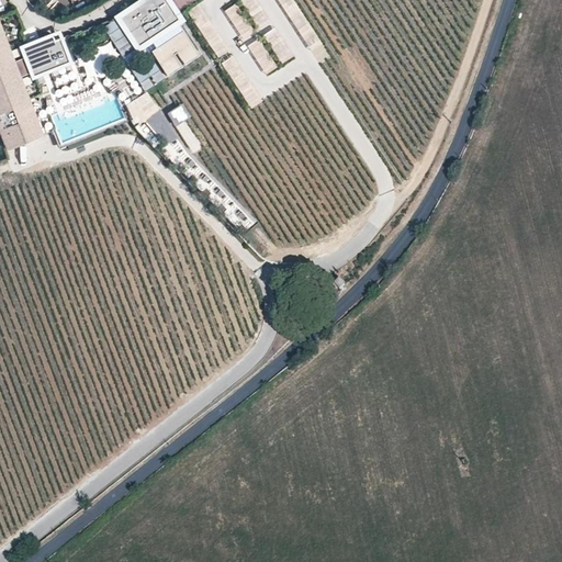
[(171,0),(136,0),(112,15),(135,52),(186,20),(171,0)]
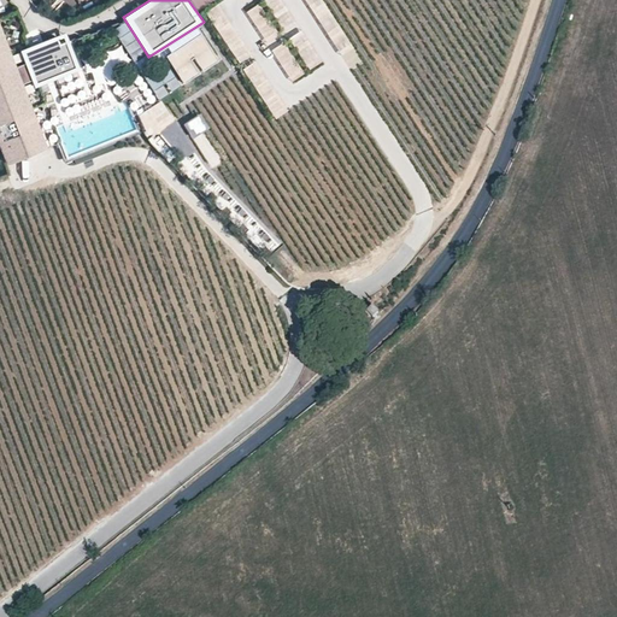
[(281,0),(265,0),(265,1),(287,33),(298,25),(281,0)]
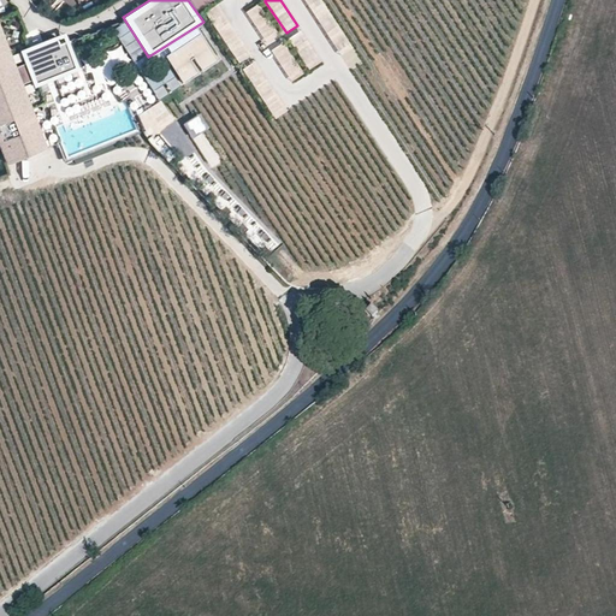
[(323,0),(307,0),(341,55),(351,48),(323,0)]
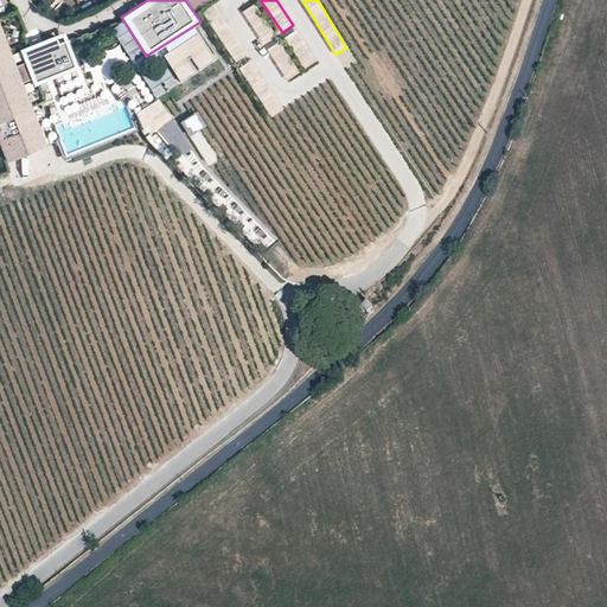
[(262,44),(274,38),(257,4),(246,11),(262,44)]
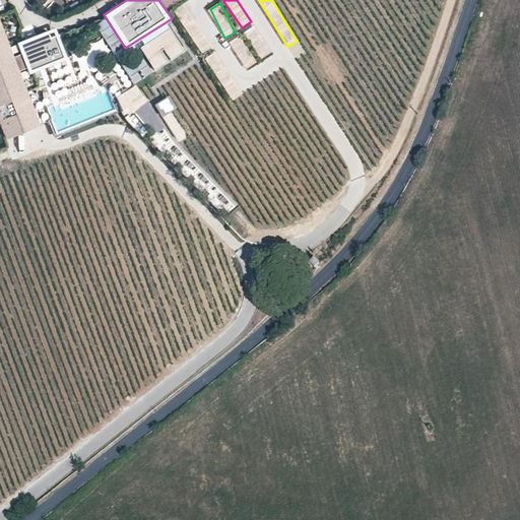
[(200,53),(209,48),(196,19),(186,23),(200,53)]
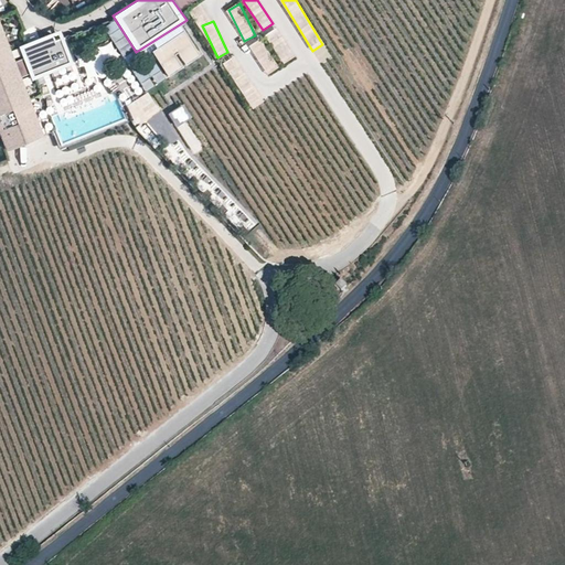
[(0,105),(27,96),(0,28),(0,105)]
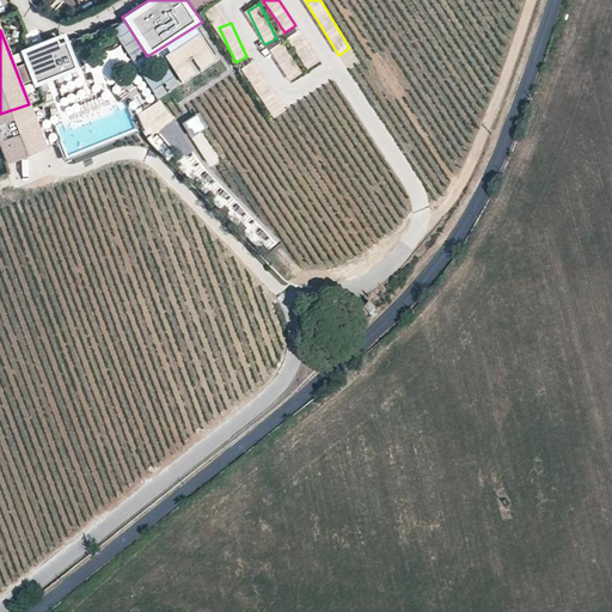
[(299,31),(287,40),(310,69),(320,61),(299,31)]
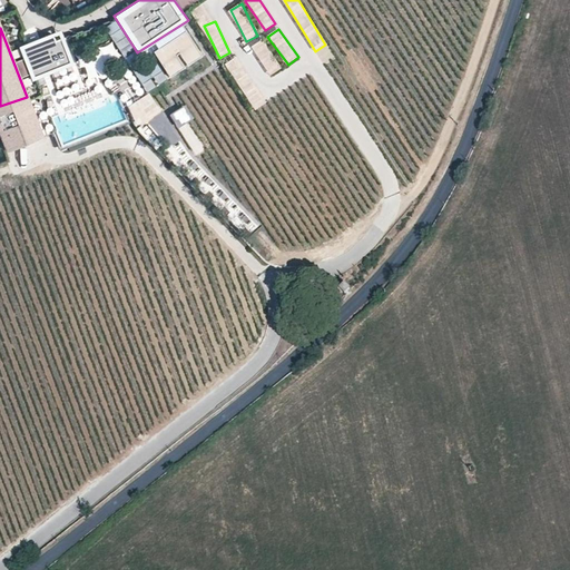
[(55,30),(17,45),(30,77),(67,62),(55,30)]
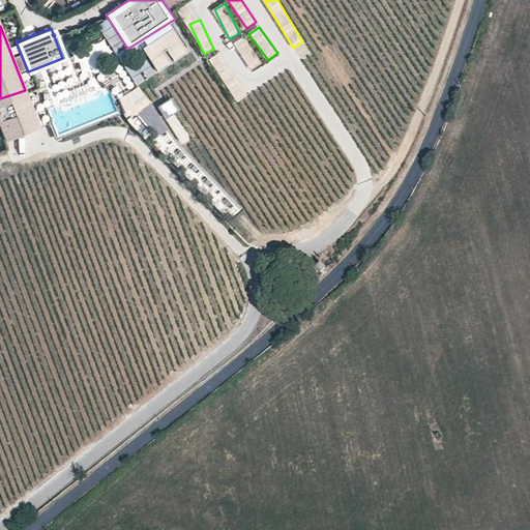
[(171,30),(144,49),(159,71),(186,53),(171,30)]
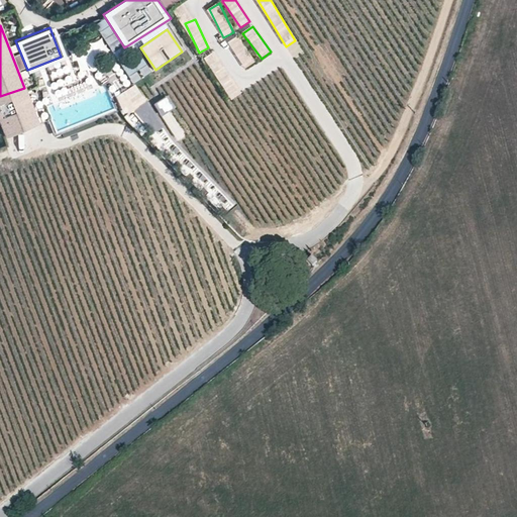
[(238,35),(228,42),(245,69),(255,63),(238,35)]
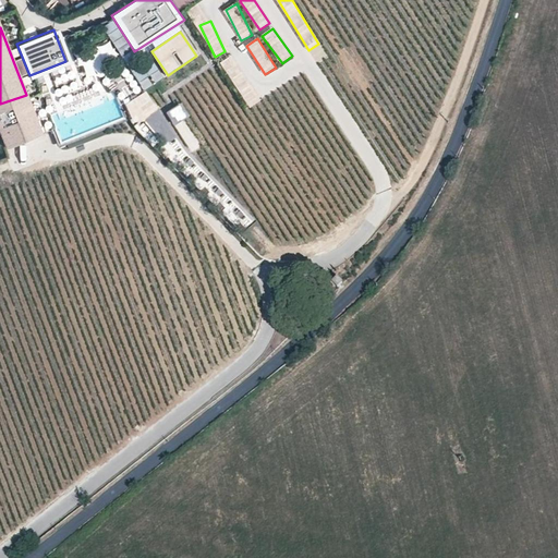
[(250,108),(261,100),(232,56),(221,63),(250,108)]
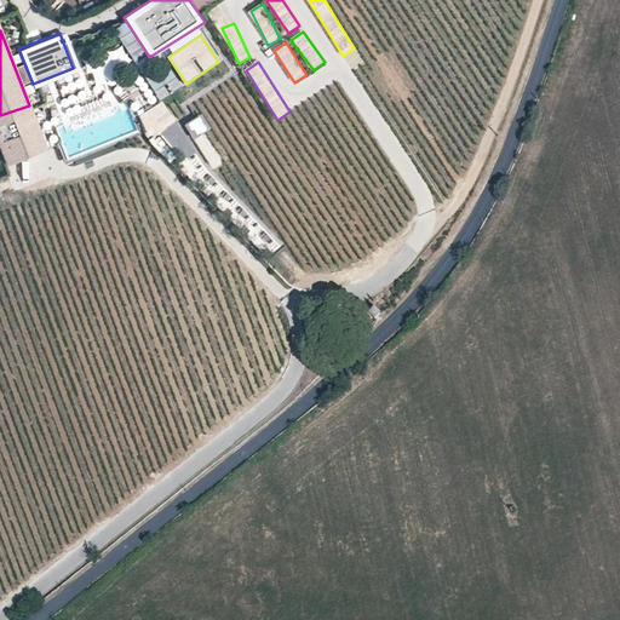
[(29,105),(0,115),(0,145),(6,164),(62,144),(45,99),(29,105)]
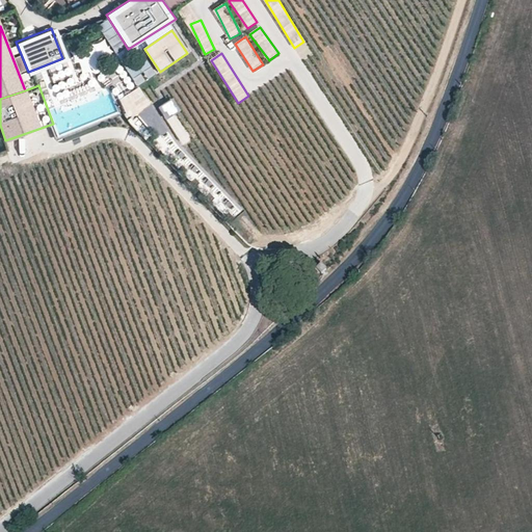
[(177,113),(175,103),(163,106),(165,116),(177,113)]
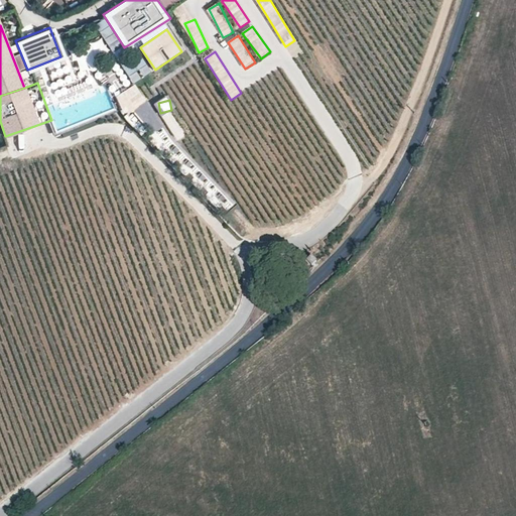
[(138,109),(150,133),(162,127),(150,103),(138,109)]
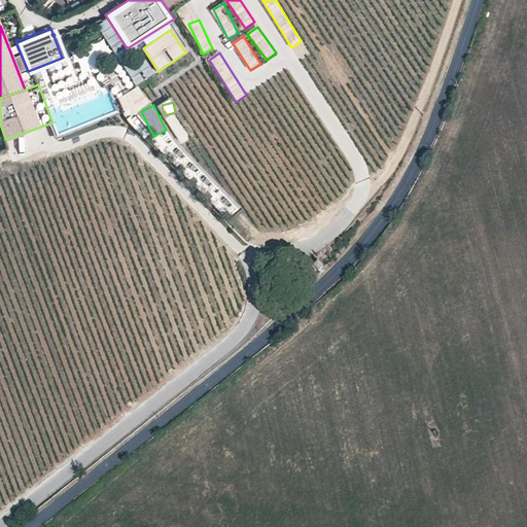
[(156,138),(168,150),(177,143),(166,131),(156,138)]
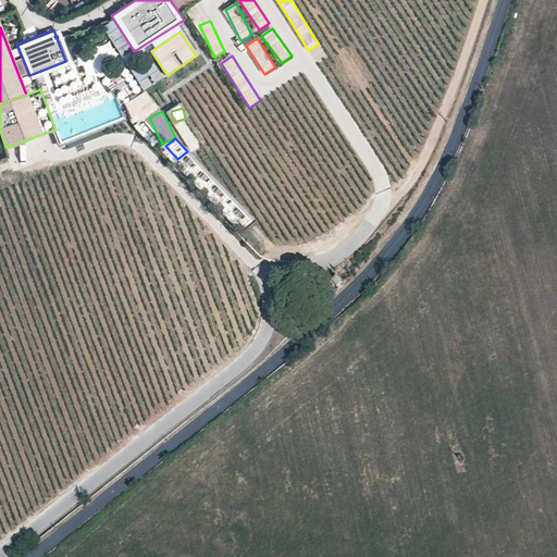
[(336,288),(343,283),(337,276),(331,282),(336,288)]
